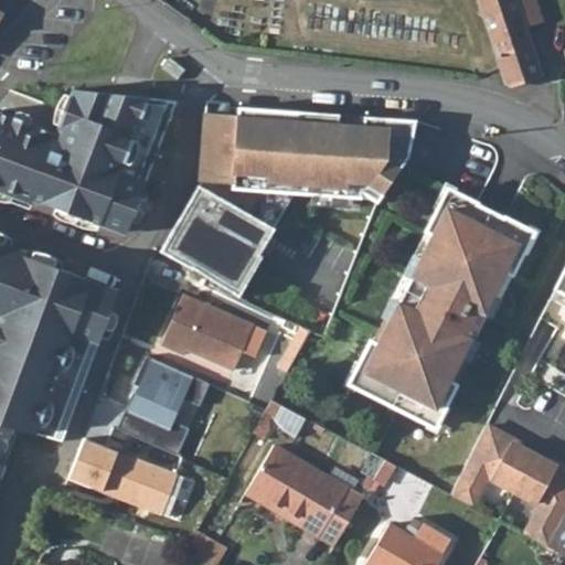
[(516,0),(481,0),(490,28),(502,64),(509,86),(535,80),(536,83),(541,82),(540,74),(537,66),(524,24),(516,0)]
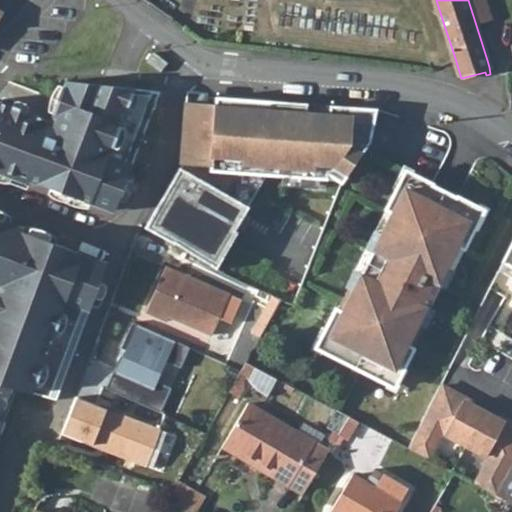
[(484,0),(468,0),(475,22),(490,17),(484,0)]
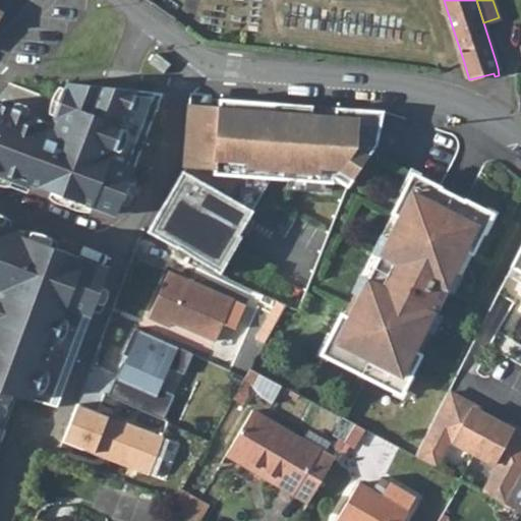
[(51,124),(0,105),(0,176),(29,188),(31,184),(112,215),(122,201),(153,118),(156,92),(67,82),(60,102),(51,124)]
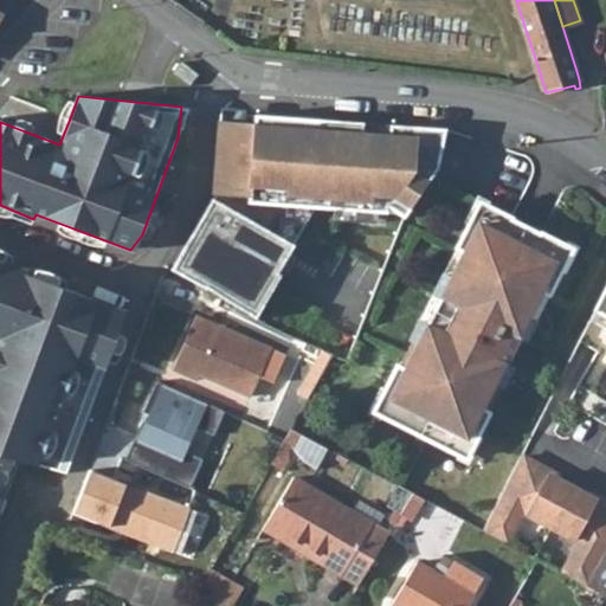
[(188,108),(181,107),(178,137),(188,108)]
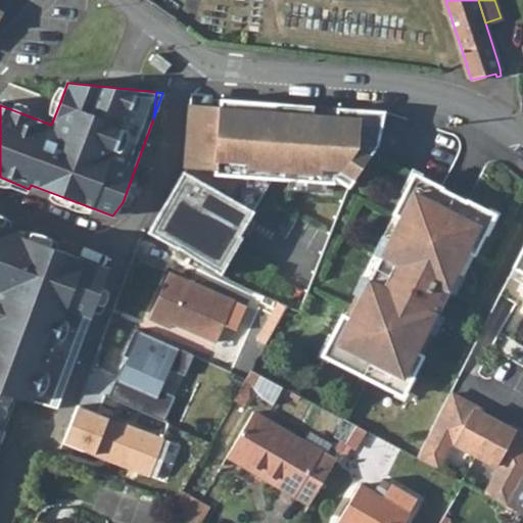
[(313,107),(190,96),(183,164),(217,168),(217,173),(339,184),(337,180),(350,186),(364,157),(376,142),(379,112),(338,108),(337,117),(312,115),(313,107)]
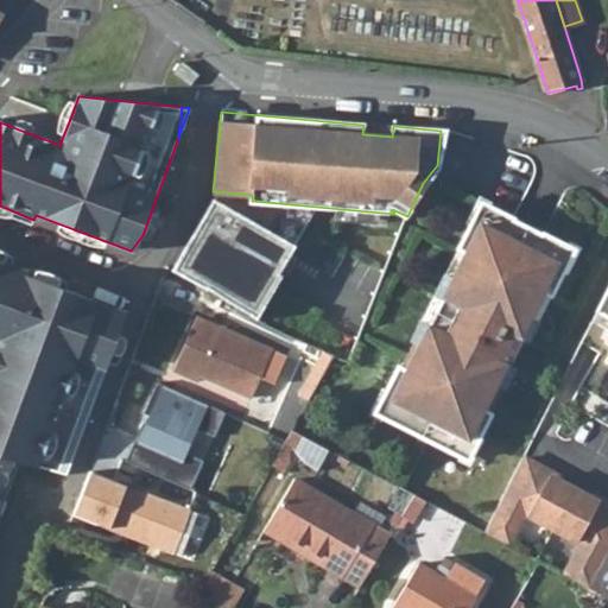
[(213,200),(171,271),(255,321),(282,276),(278,274),(295,247),(213,200)]
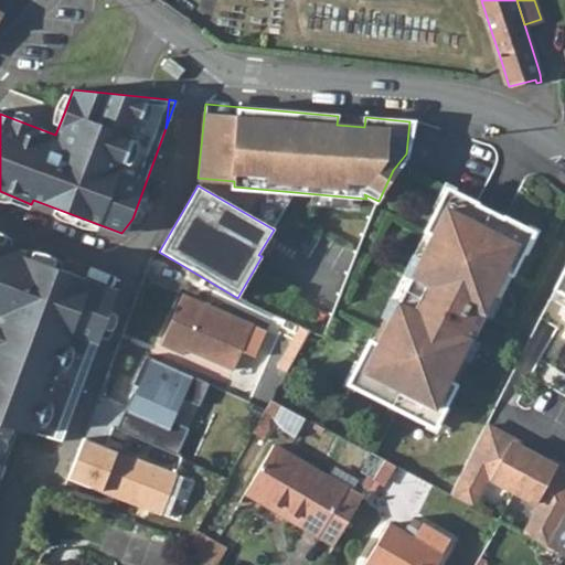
[(359,374),(351,388),(374,400),(397,412),(429,428),(438,411),(445,409),(457,385),(451,383),(464,359),(468,362),(478,343),(472,341),(484,316),(490,319),(500,299),(497,298),(509,274),(512,276),(524,254),(522,247),(531,231),(492,212),(476,203),(452,191),(443,210),(437,210),(427,231),(430,233),(418,257),(414,254),(404,274),(409,276),(396,302),(392,299),(383,318),(388,321),(375,345),(370,343),(359,363),(359,374)]
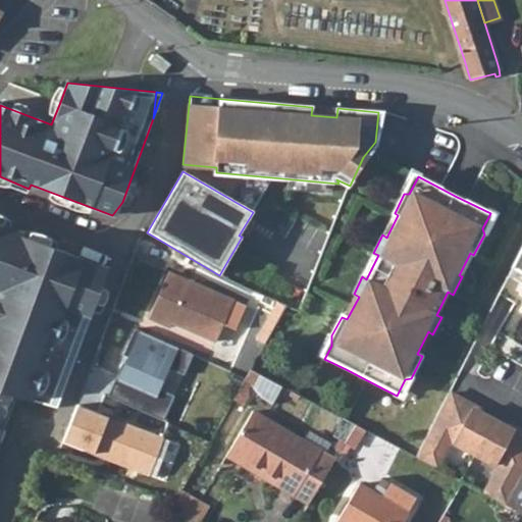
[(0,224),(0,280),(4,282),(0,293),(0,394),(10,397),(32,403),(57,410),(111,269),(99,265),(22,237),(23,233),(0,224)]
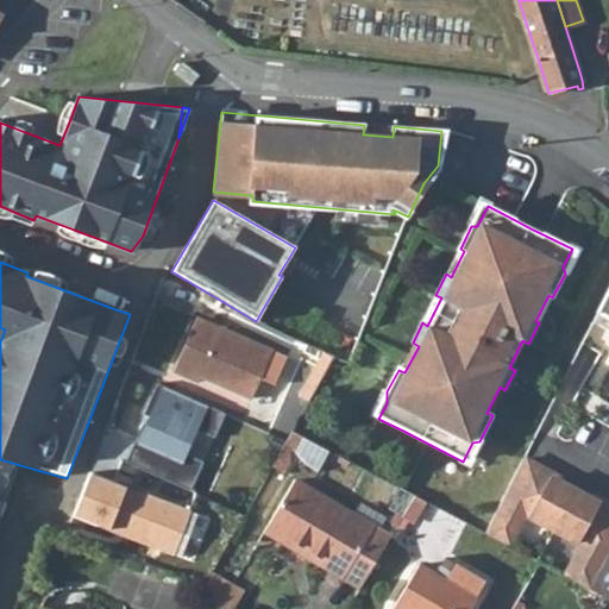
[(608,290),(597,314),(608,320),(608,290)]
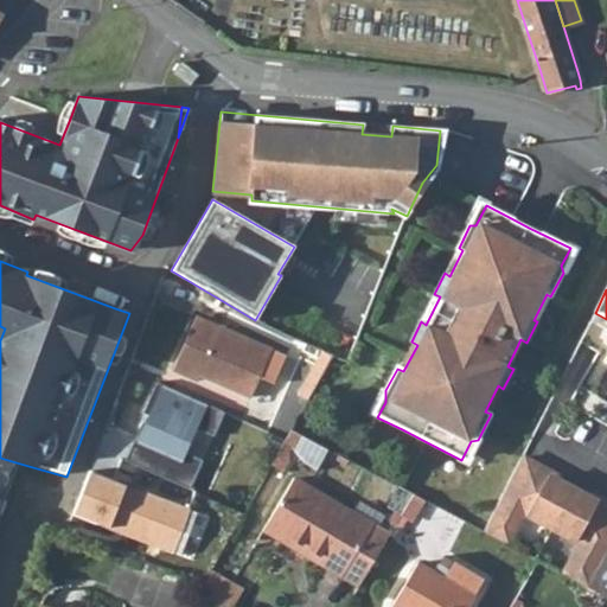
[(606,319),(595,313),(589,326),(588,327),(606,337),(606,319)]
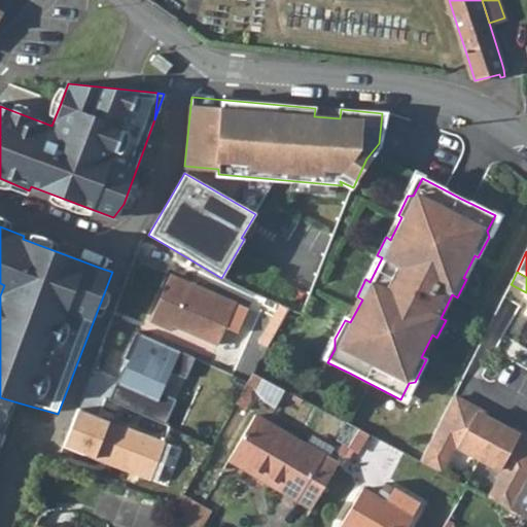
[(169,273),(148,318),(172,329),(174,324),(216,344),(235,304),(169,273)]
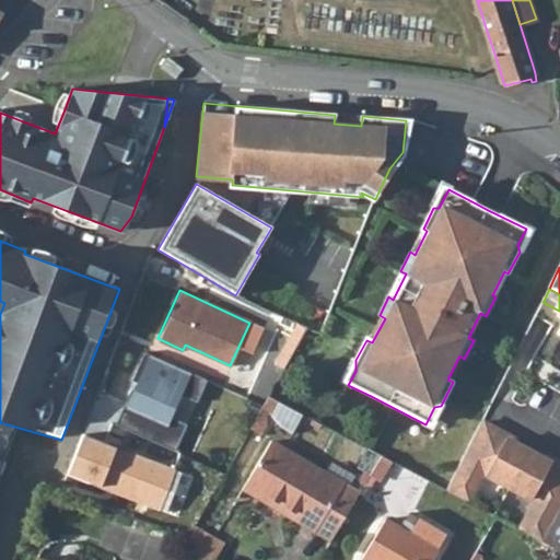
[(0,422),(0,469),(2,463),(0,462),(0,453),(11,426),(0,422)]
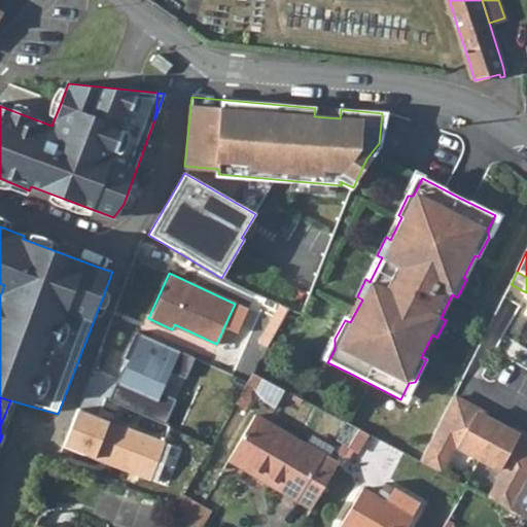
[(448,409),(420,463),(440,473),(454,447),(479,460),(504,473),(489,501),(510,513),(526,481),(526,440),(519,435),(518,438),(497,427),(477,416),(478,413),(452,398),(448,409)]
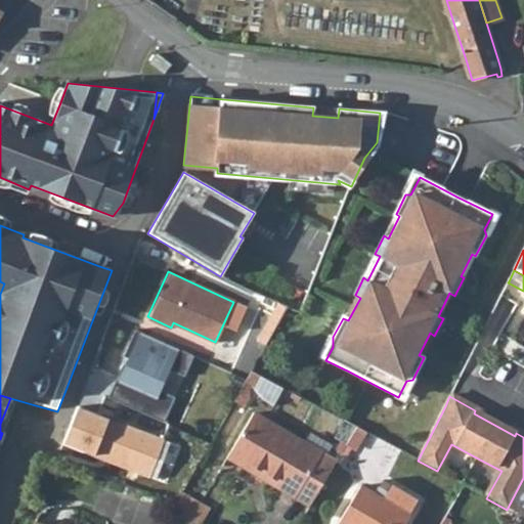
[(77,408),(61,446),(118,465),(151,476),(165,441),(77,408)]
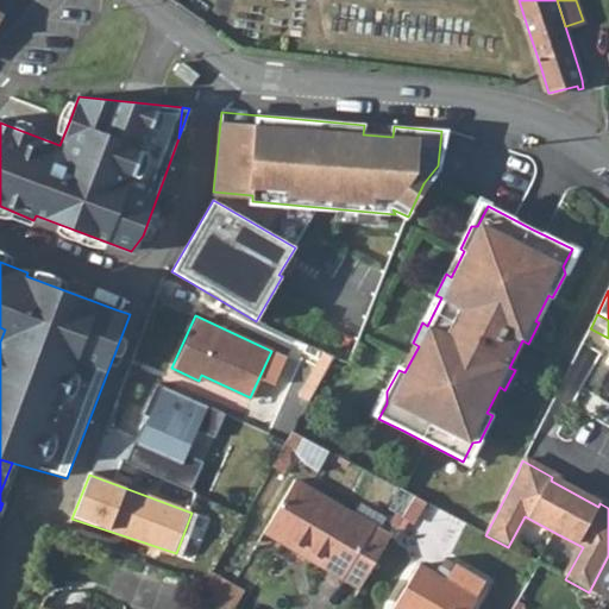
[(347,583),(362,591),(393,541),(296,485),(267,534),(340,578),(347,583)]
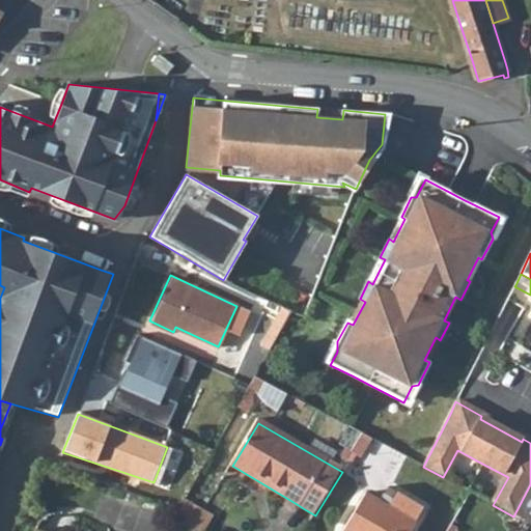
[(530,484),(513,516),(530,525),(530,484)]
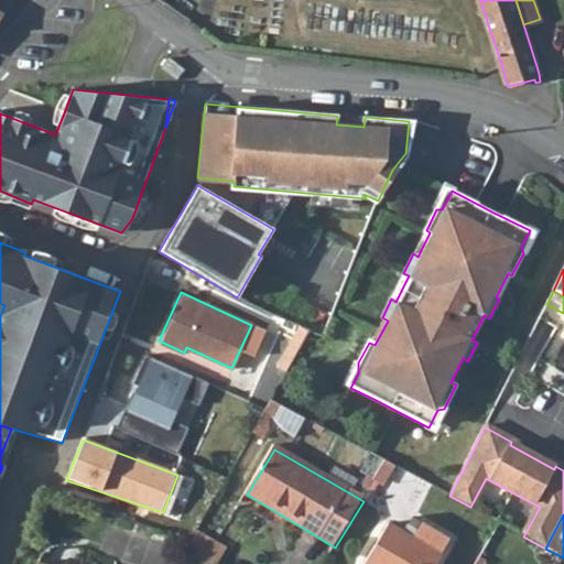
[(381,539),(366,563),(438,563),(443,556),(453,541),(424,524),(419,533),(418,534),(414,539),(390,525),(386,533),(381,539)]
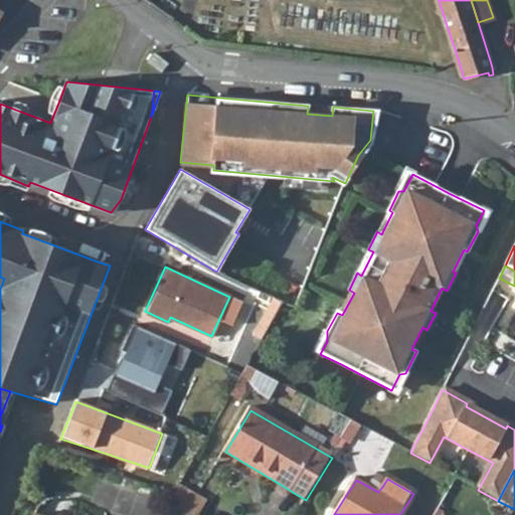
[(184,484),(175,501),(200,514),(209,498),(184,484)]
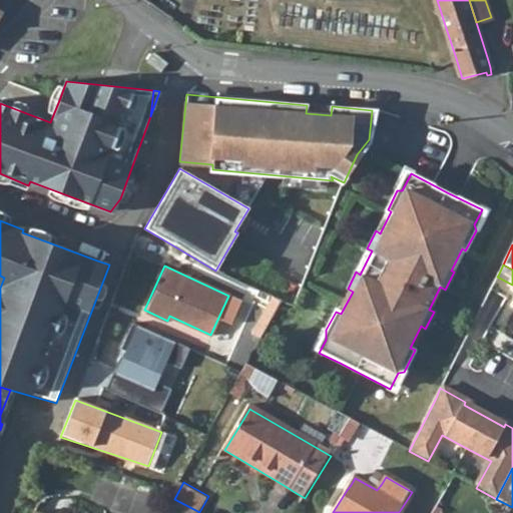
[(184,512),(170,504),(165,512),(184,512)]
